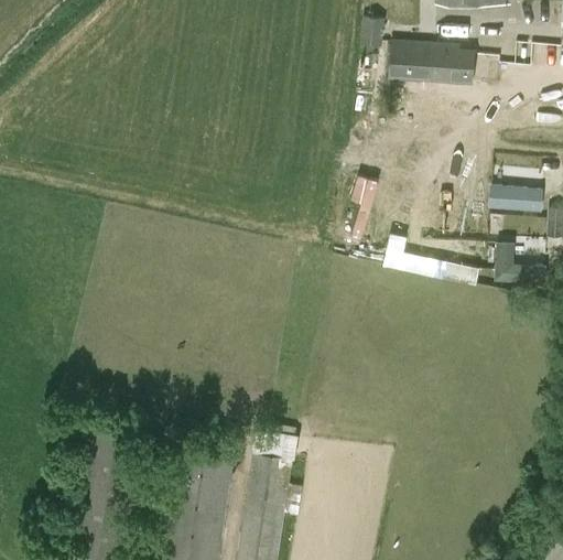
[(380,49),(383,18),(363,14),(358,46),(380,49)]
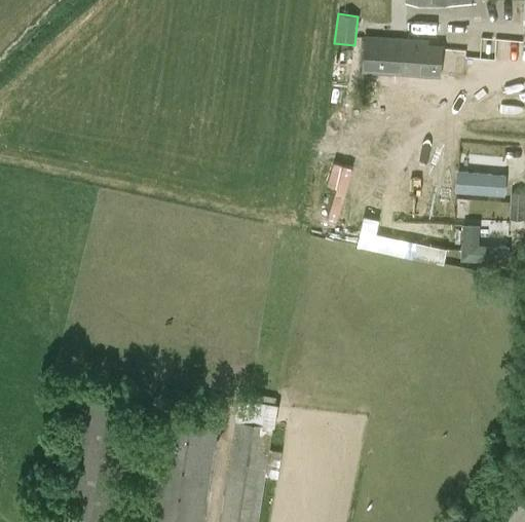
[(438,81),(439,45),(364,41),(362,76),(438,81)]
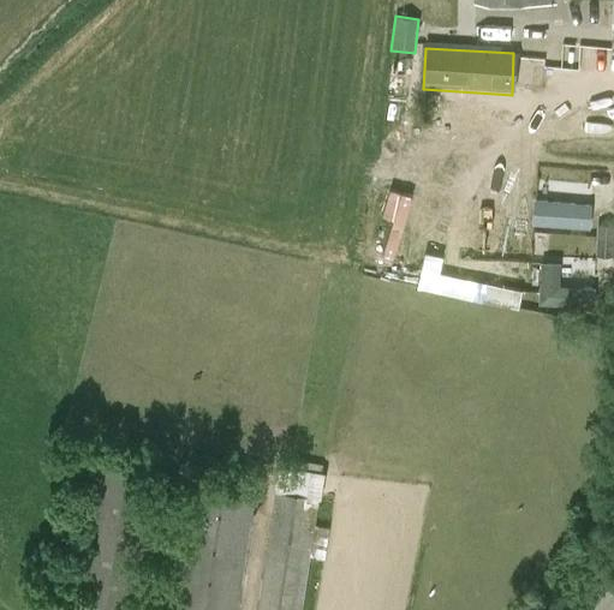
[(425,255),(417,291),(519,312),(524,292),(442,275),(446,258),(425,255)]
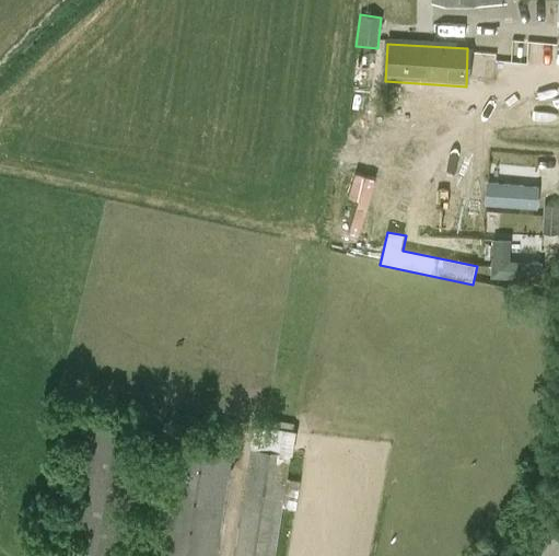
[(132,555),(150,437),(77,426),(58,555),(132,555)]
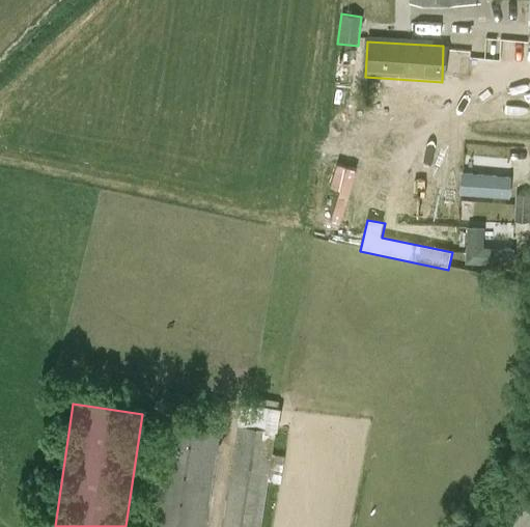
[(204,526),(219,426),(164,417),(148,526),(204,526)]
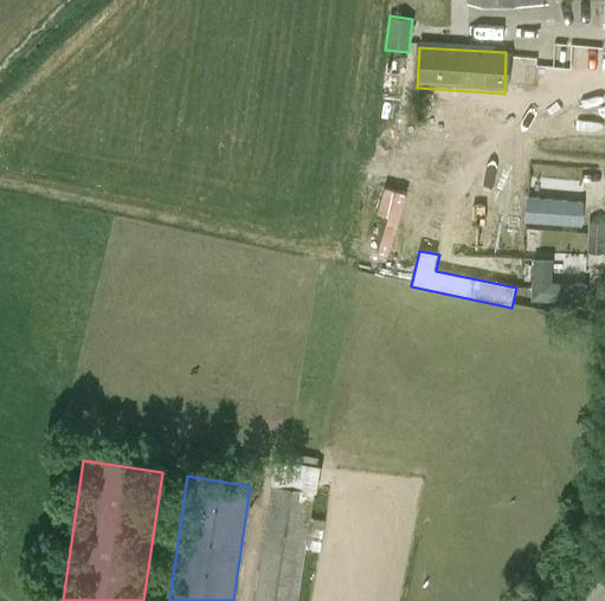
[(297,600),(314,496),(269,489),(252,600),(297,600)]
